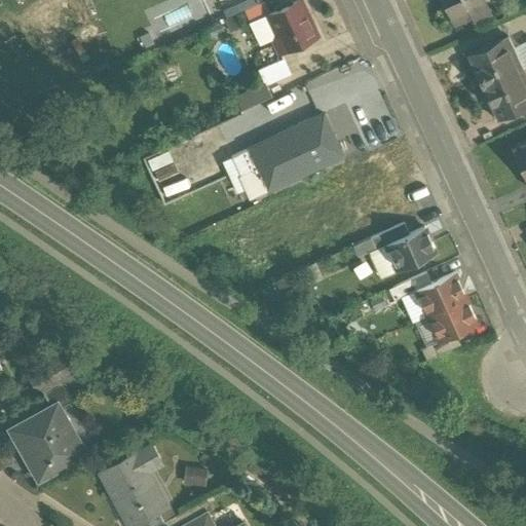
[(298,0),(295,0),(266,14),(275,35),(270,38),(278,53),(313,37),(304,15),(306,15),(298,0)]
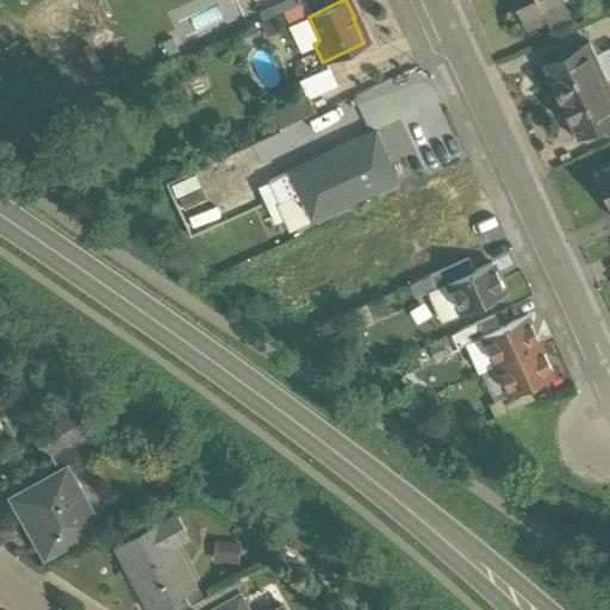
[(514,0),(527,29),(546,20),(549,26),(570,17),(561,0),(514,0)]
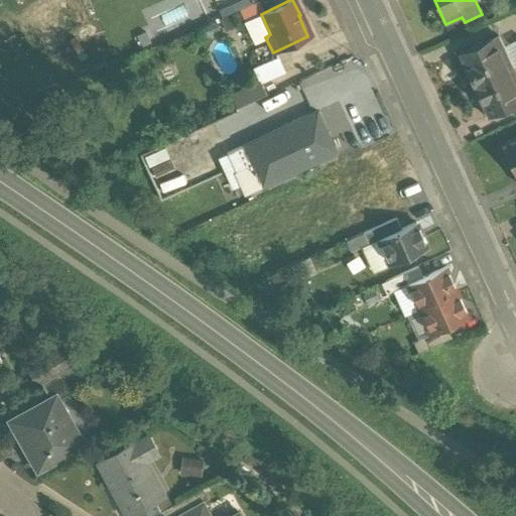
[(496,36),(460,53),(475,85),(510,69),(496,36)]
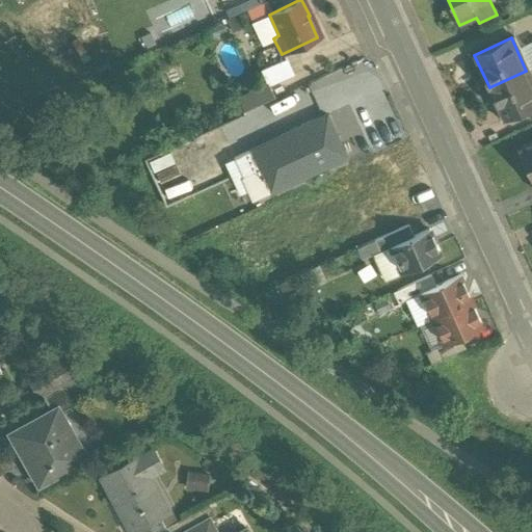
[(286,59),(261,70),(268,85),(292,74),(286,59)]
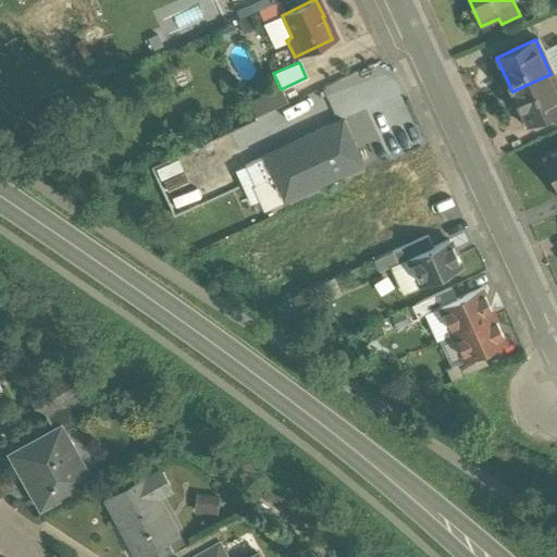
[(556,86),(551,74),(512,91),(528,125),(556,111),(556,86)]
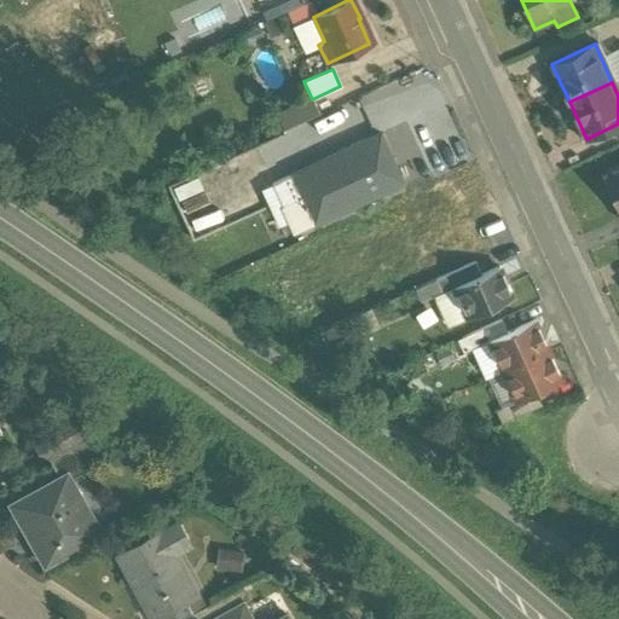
[(380,132),(293,174),(316,221),(403,180),(380,132)]
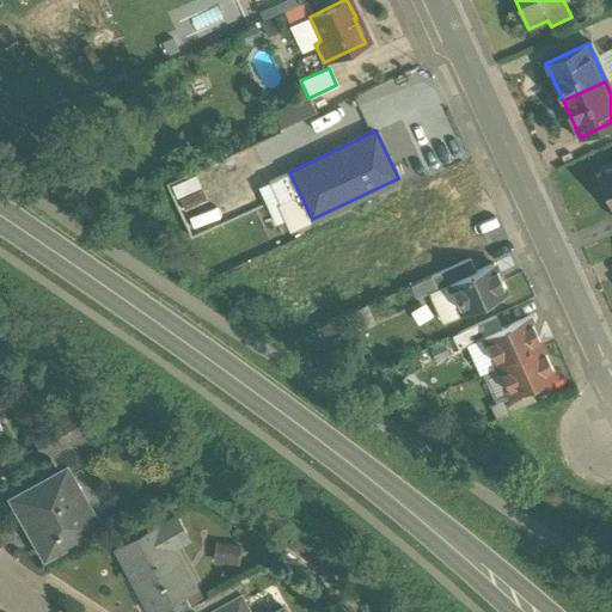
[(611,165),(594,173),(611,210),(611,165)]
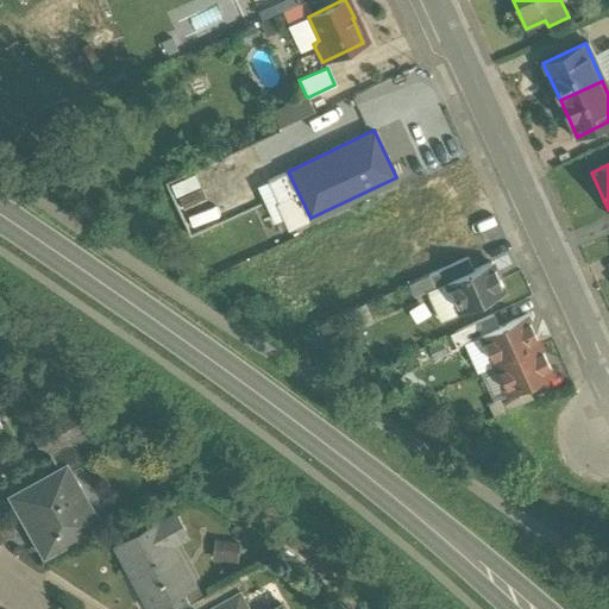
[(288,171),(269,180),(292,227),(311,218),(288,171)]
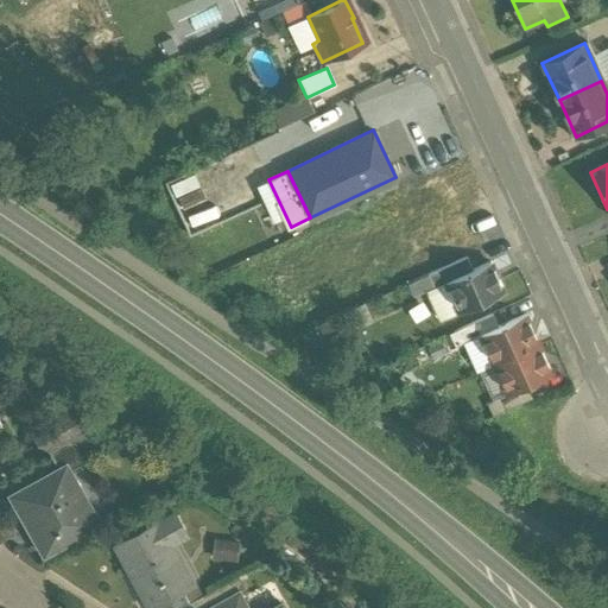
[(196,173),(172,184),(178,196),(201,185),(196,173)]
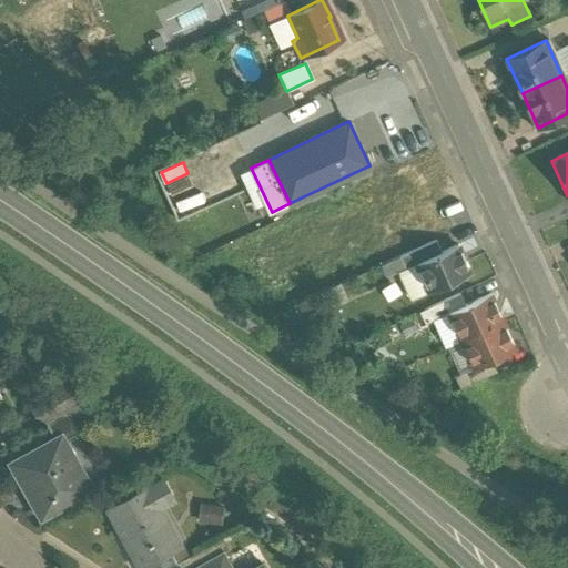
[(189,175),(169,184),(173,195),(194,185),(189,175)]
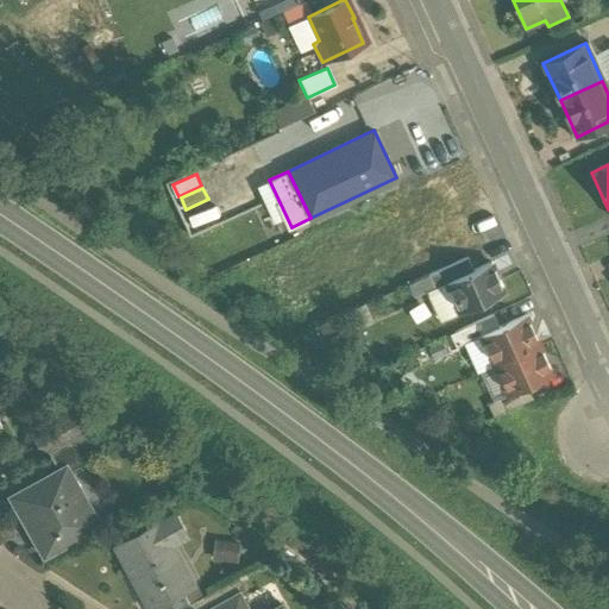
[(468,256),(428,274),(434,287),(446,282),(473,269),(468,256)]
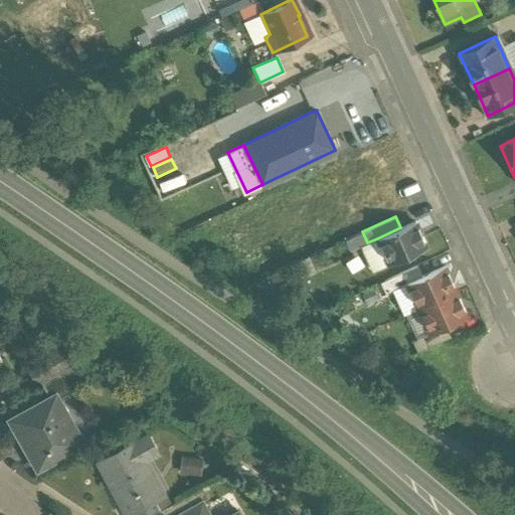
[(400,227),(377,238),(389,264),(426,246),(414,221),(400,227)]
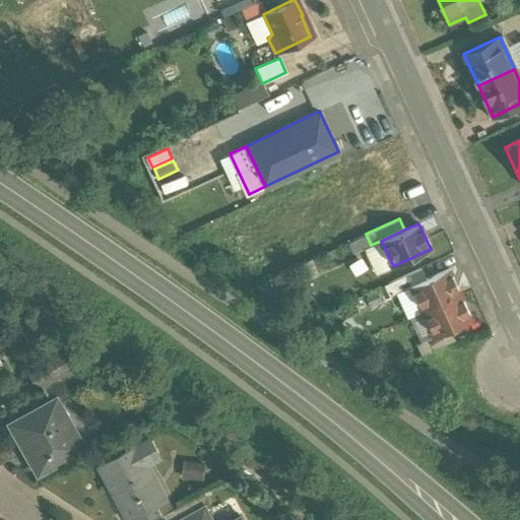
[(366,234),(348,242),(354,253),(371,245),(366,234)]
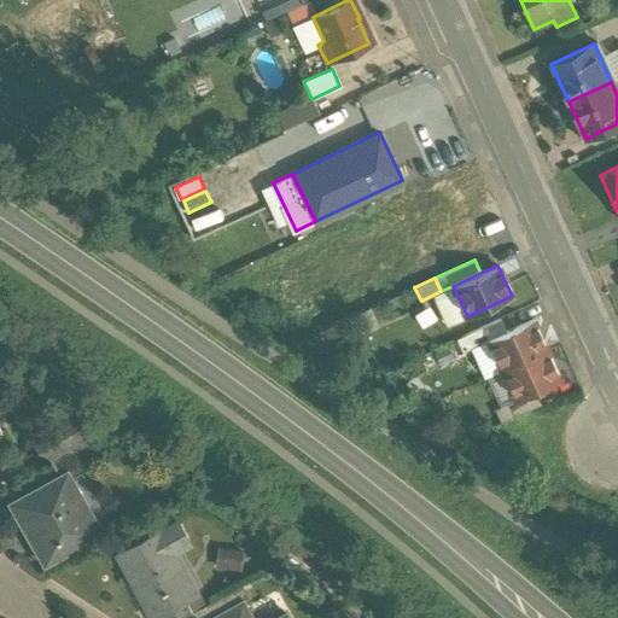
[(501,318),(461,336),(467,349),(489,339),(507,331),(501,318)]
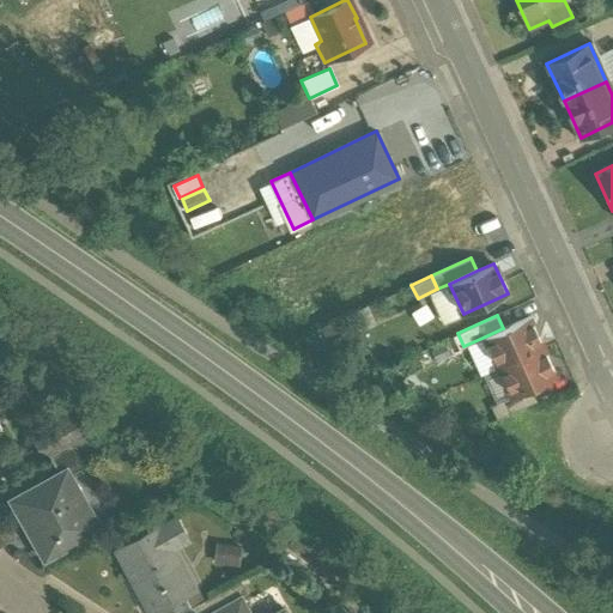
[(503,328),(485,337),(498,366),(542,346),(529,316),(503,328)]
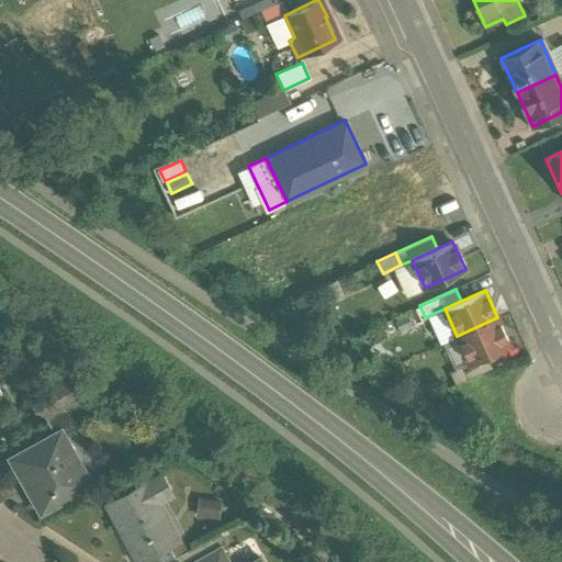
[(497,317),(457,336),(469,363),(486,356),(510,345),(497,317)]
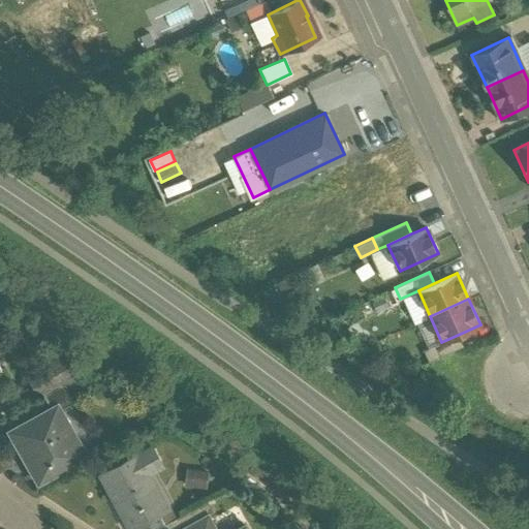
[(441,342),(424,350),(429,362),(463,346),(458,335),(441,342)]
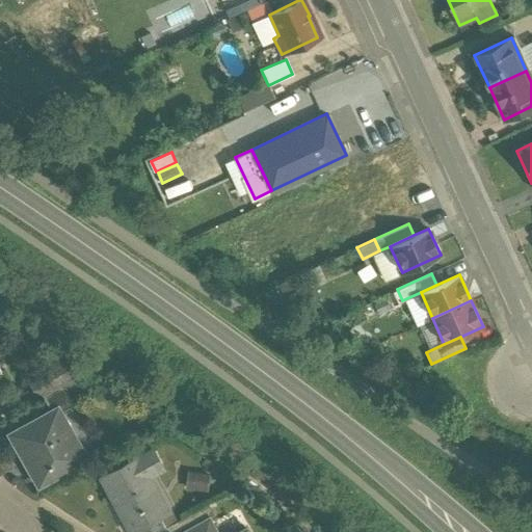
[(79,376),(58,363),(32,377),(43,396),(79,376)]
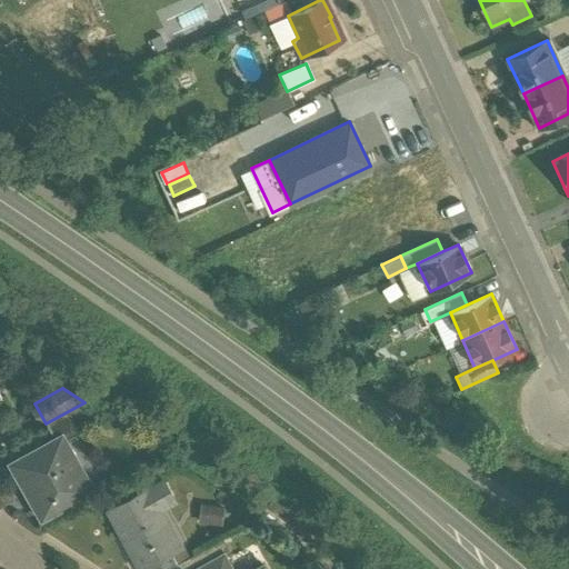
[(85,402),(46,423),(56,441),(61,438),(62,440),(106,416),(85,402)]
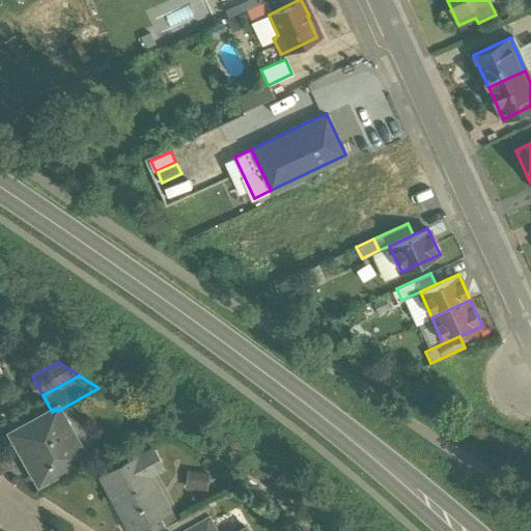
[(52,412),(11,434),(38,483),(84,458),(58,411),(57,409),(52,412)]
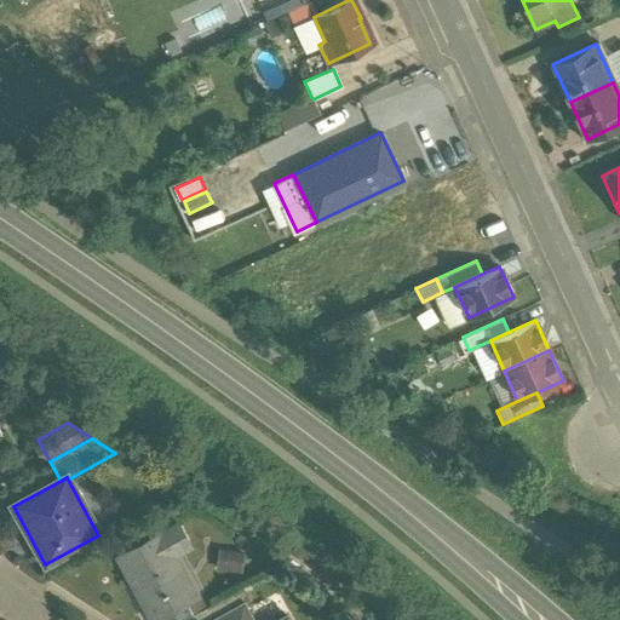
[(178,524),(118,557),(150,618),(151,619),(153,619),(179,606),(187,619),(191,616),(184,603),(187,602),(179,587),(188,583),(173,556),(190,546),(178,524)]
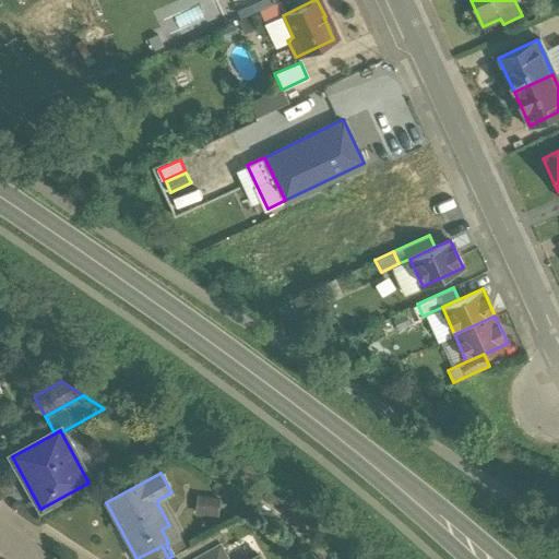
[(218,531),(174,555),(176,558),(192,558),(219,545),(219,546),(225,544),(218,531)]
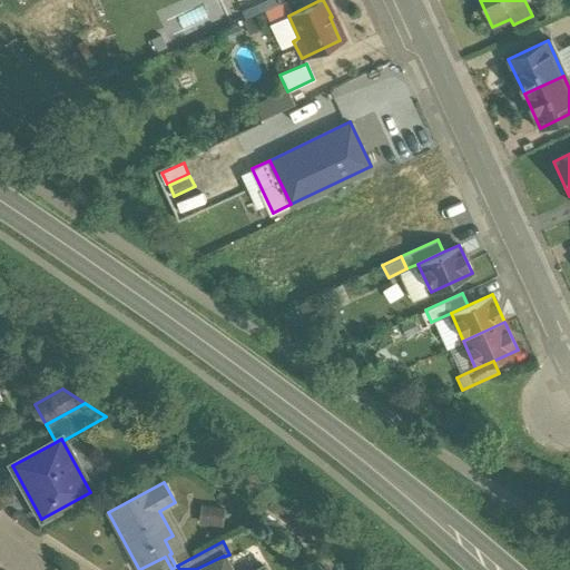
[(231,569),(224,557),(224,556),(196,569),(231,569)]
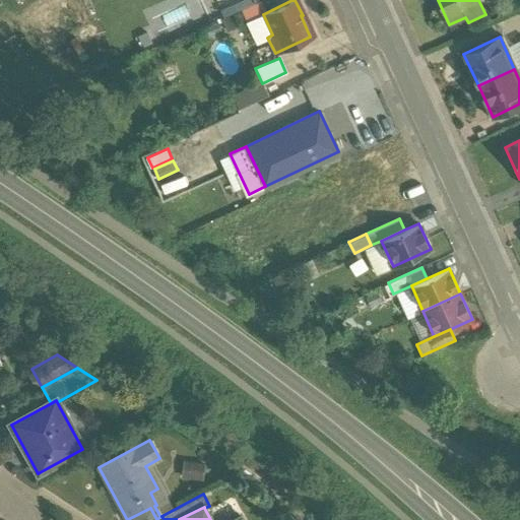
[(150,508),(128,519),(127,519),(126,518),(124,519),(153,519),(156,519),(150,508)]
